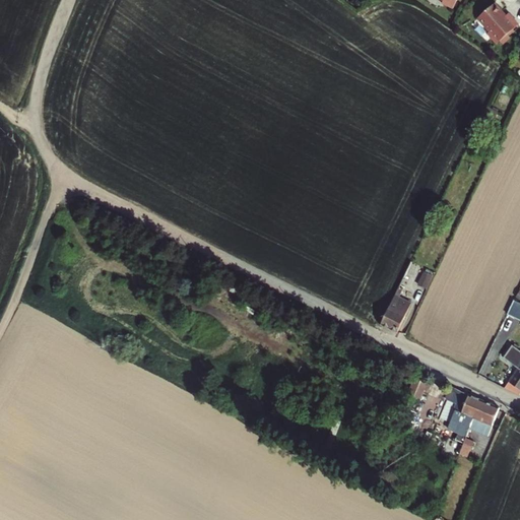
[(495,2),(478,17),(490,30),(488,33),(498,43),(500,41),(503,44),(510,37),(508,34),(519,23),(509,12),(506,14),(495,2)]
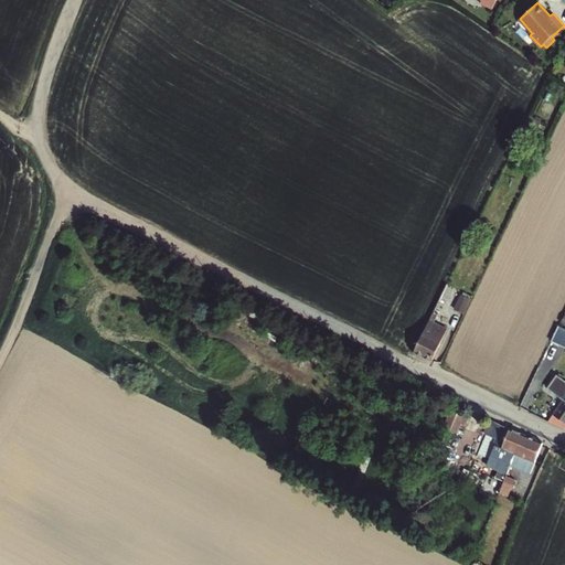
[(448,284),(433,320),(452,328),(460,311),(456,309),(464,290),(448,284)]
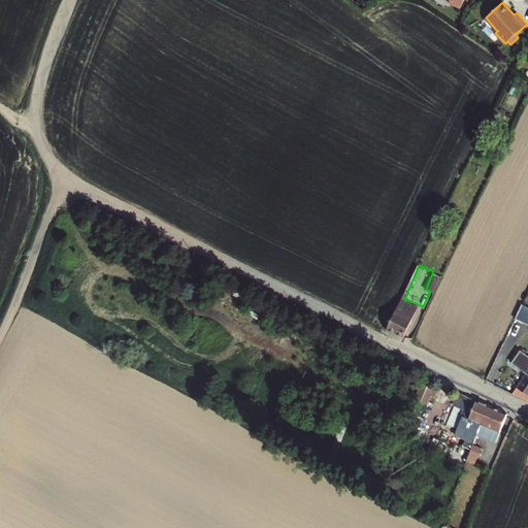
[(435,293),(443,276),(435,272),(427,289),(435,293)]
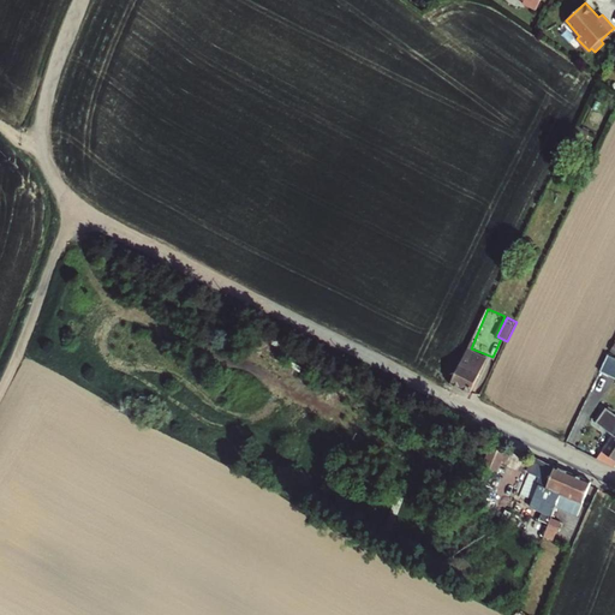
[(485,358),(467,350),(451,384),(470,393),(485,358)]
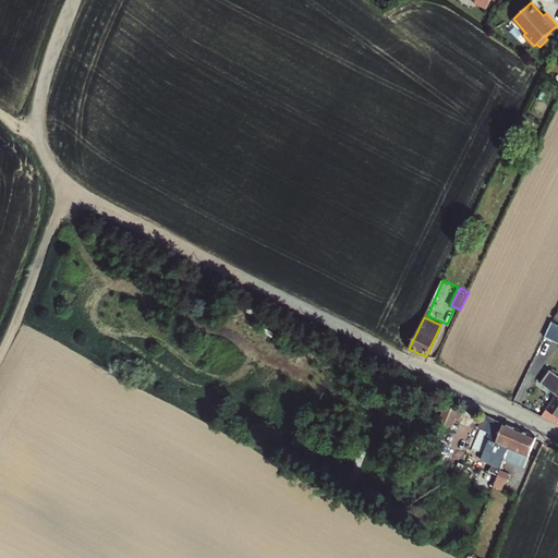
[(530,368),(517,393),(524,397),(531,383),(531,381),(535,371),(530,368)]
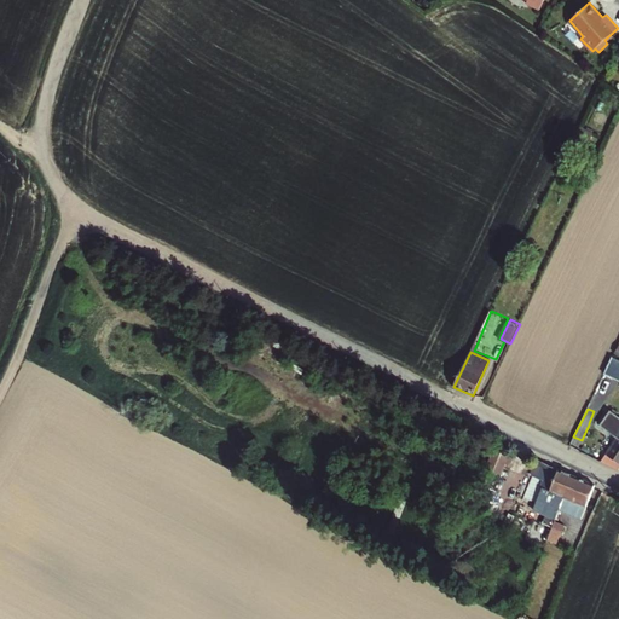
[(618,470),(618,468),(618,435),(601,462),(618,470)]
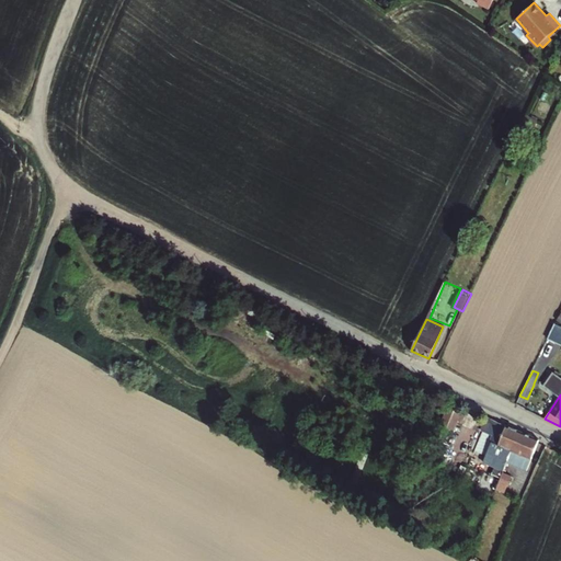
[(448,403),(439,425),(451,431),(460,410),(448,403)]
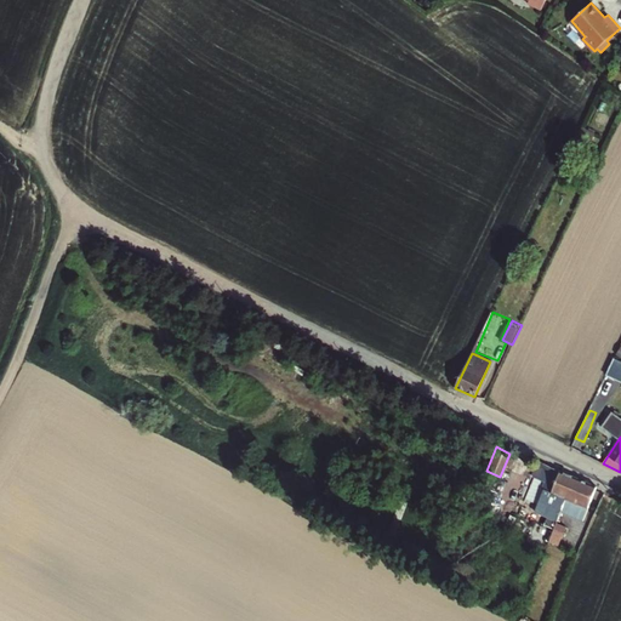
[(545,486),(536,510),(551,516),(551,519),(557,522),(563,507),(575,478),(552,468),(545,486)]
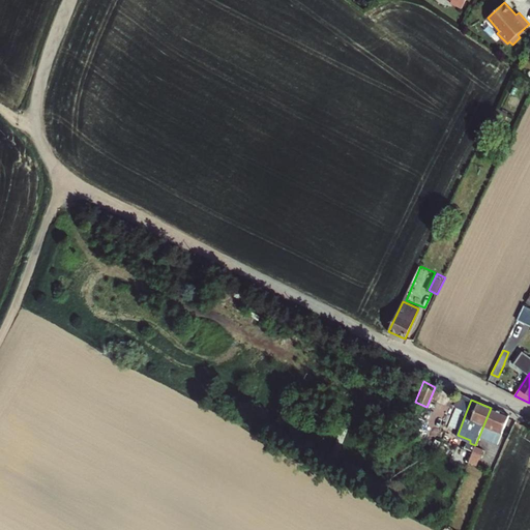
[(494,439),(499,441),(509,416),(491,408),(480,433),(494,439)]
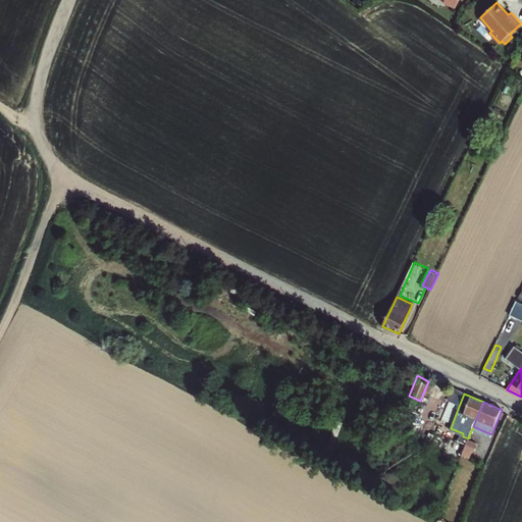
[(403,420),(394,444),(401,447),(410,423),(403,420)]
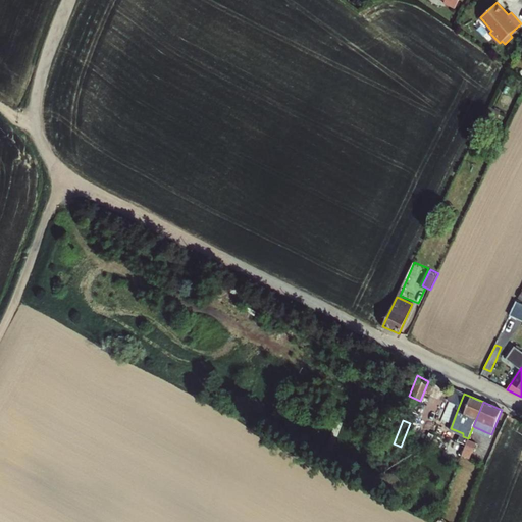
[(468,438),(462,456),(474,461),(486,432),(473,426),(468,438)]
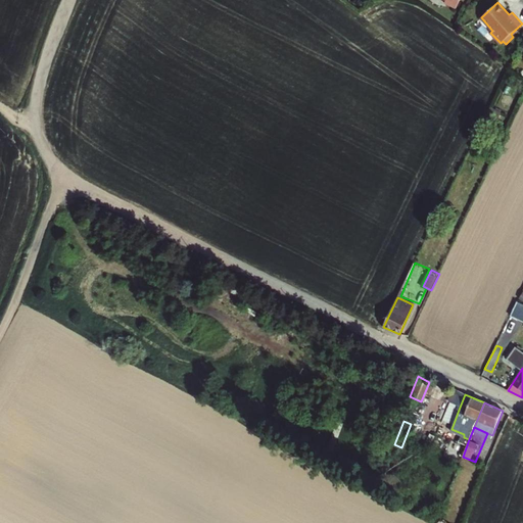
[(433,442),(440,445),(444,437),(436,434),(433,442)]
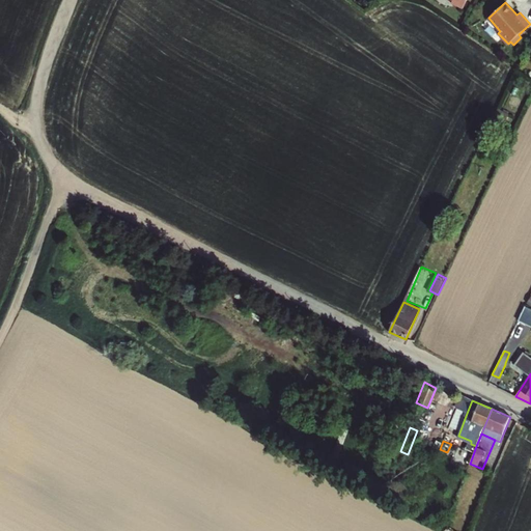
[(448,464),(443,474),(448,477),(452,466),(448,464)]
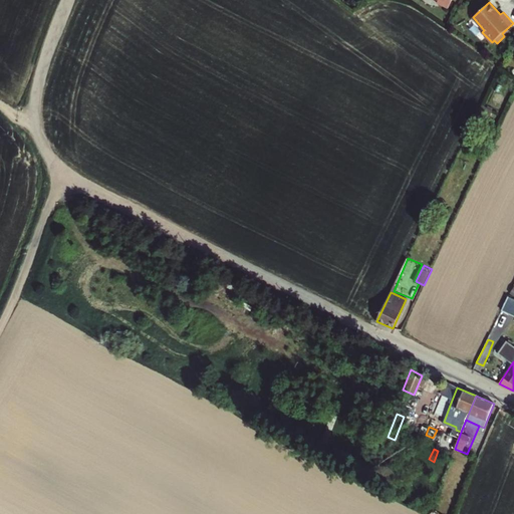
[(423,503),(420,508),(427,511),(429,506),(423,503)]
